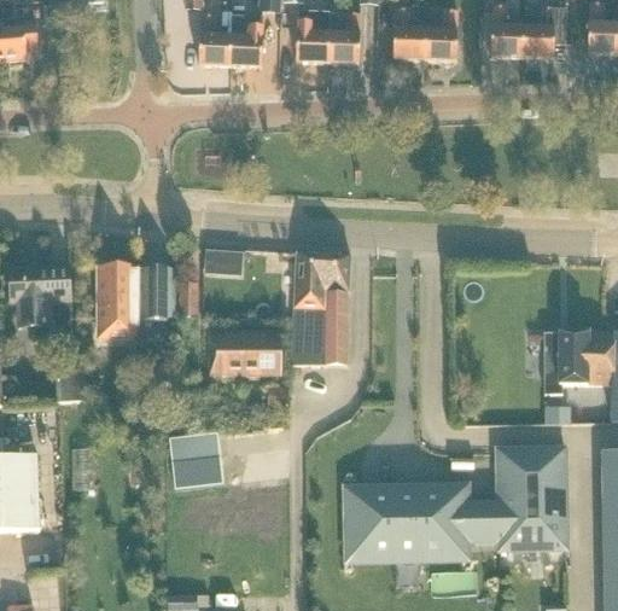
[(0,0),(5,58),(25,56),(24,47),(38,46),(35,21),(23,22),(22,15),(13,15),(12,0),(0,0)]
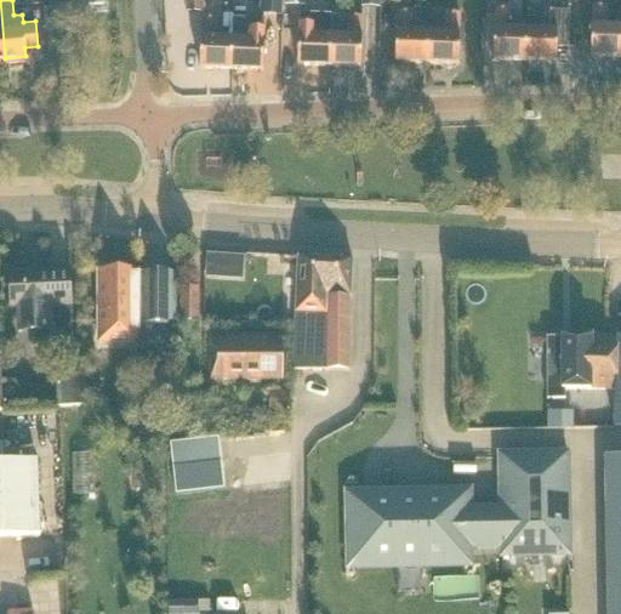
[(258,0),(258,13),(263,15),(283,15),(283,0),(258,0)]
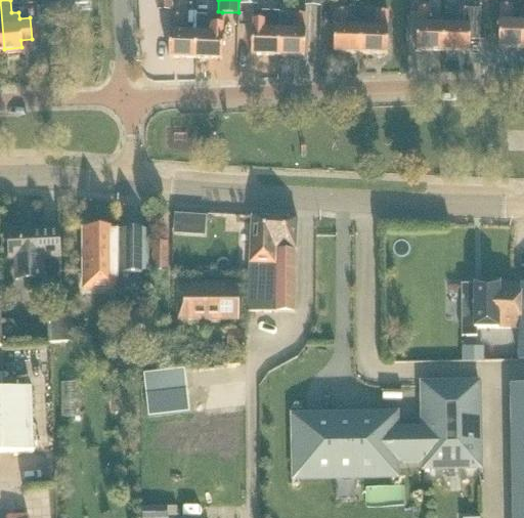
[(523,43),(523,18),(511,18),(512,1),(499,1),(499,18),(498,18),(497,43),(523,43)]
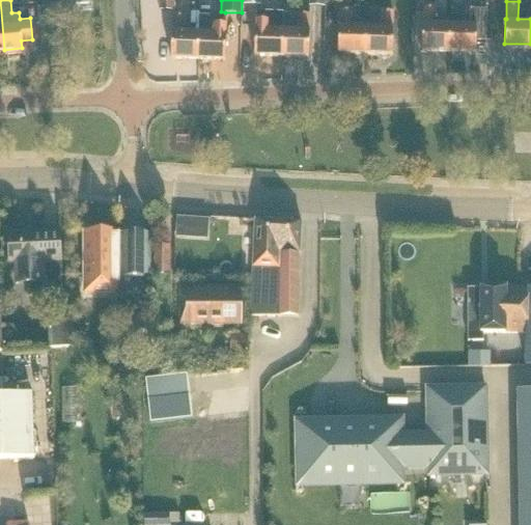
[(447,47),(448,21),(434,21),(434,4),(422,3),(422,20),(421,20),(420,46),(447,47)]
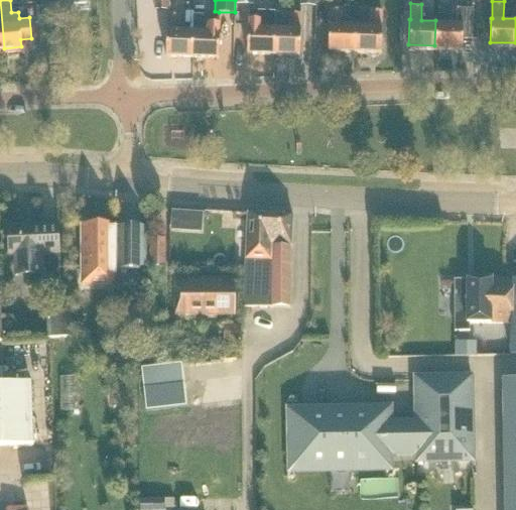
[(450,20),(435,20),(434,45),(461,46),(462,22),(461,22),(462,5),(450,5),(450,20)]
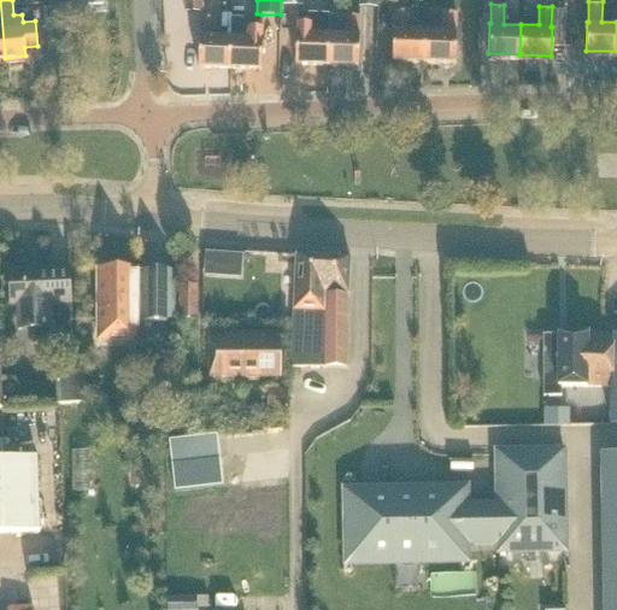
[(423,57),(424,27),(406,27),(407,7),(394,7),(393,27),(392,27),(391,57),(423,57)]
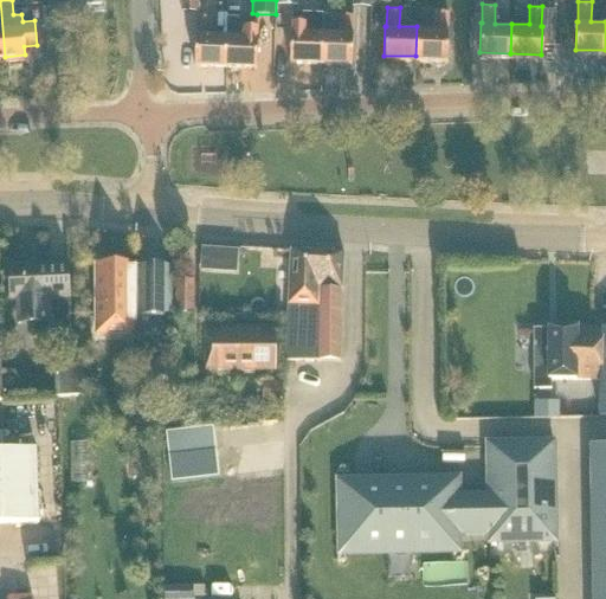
[(290,29),(289,58),(321,59),(322,10),(290,8),(290,29)]
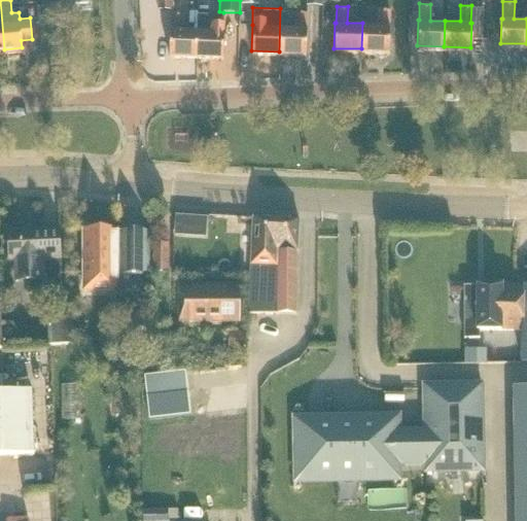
[(377,24),(362,23),(361,48),(388,49),(389,25),(388,25),(388,7),(377,7),(377,24)]
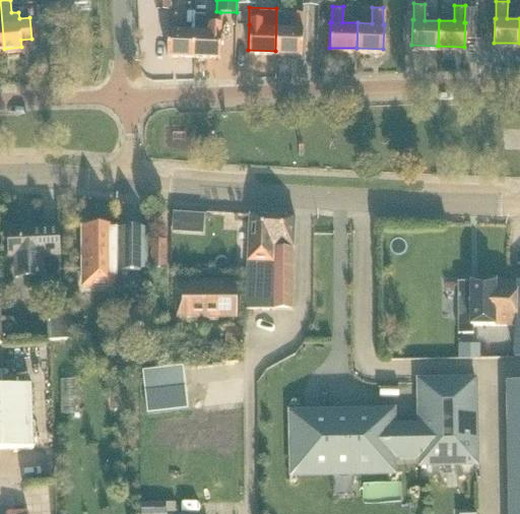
[(290,25),(275,25),(275,51),(302,52),(303,25),(302,25),(302,9),(290,8),(290,25)]
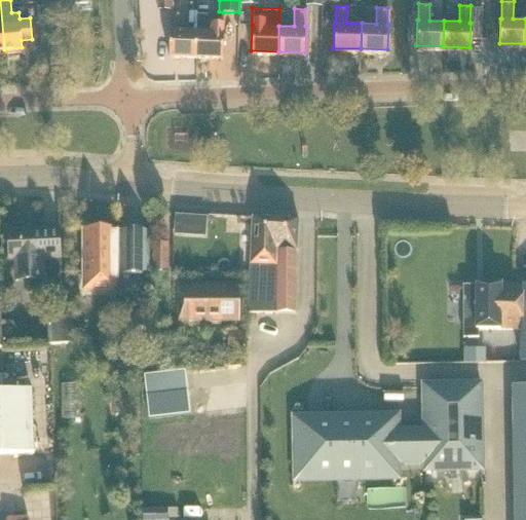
[(195,53),(196,28),(182,28),(182,11),(171,10),(170,28),(168,28),(167,52),(195,53)]
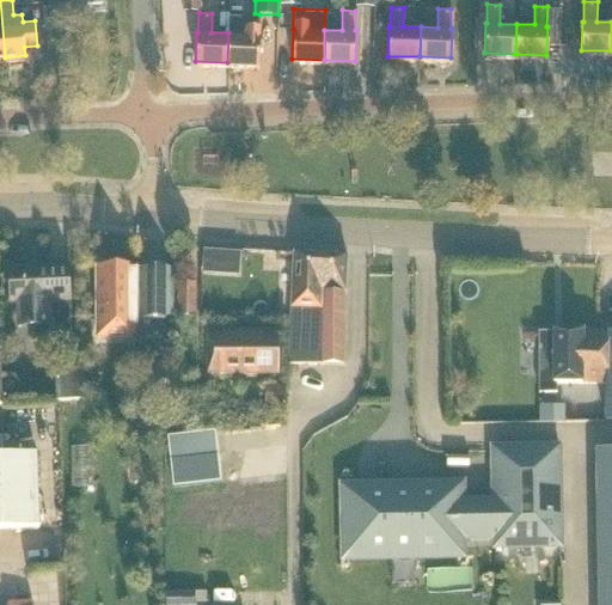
[(228,32),(227,62),(258,63),(259,35),(258,35),(259,14),(255,13),(228,13),(228,32)]
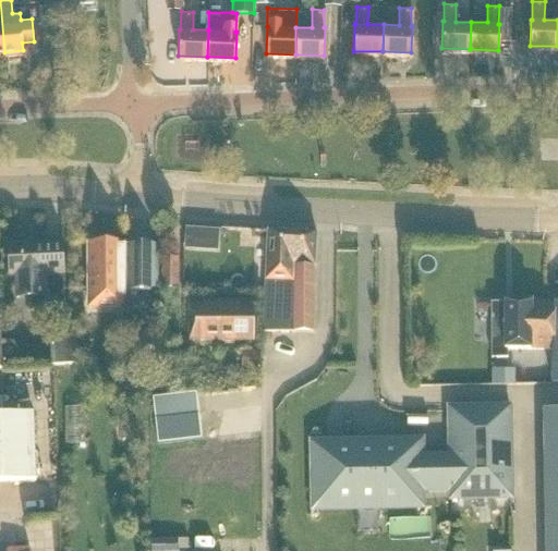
[(267,227),(262,327),(292,328),(312,329),(312,306),(313,261),(315,230),(267,227)]
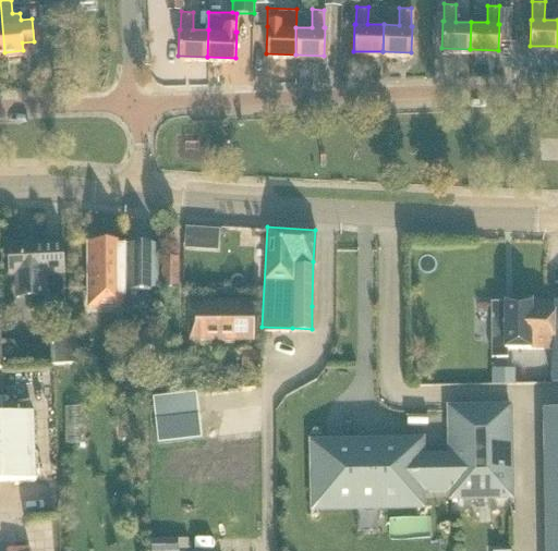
[(60,240),(44,240),(7,242),(9,277),(15,276),(15,290),(29,289),(31,304),(63,303),(60,240)]
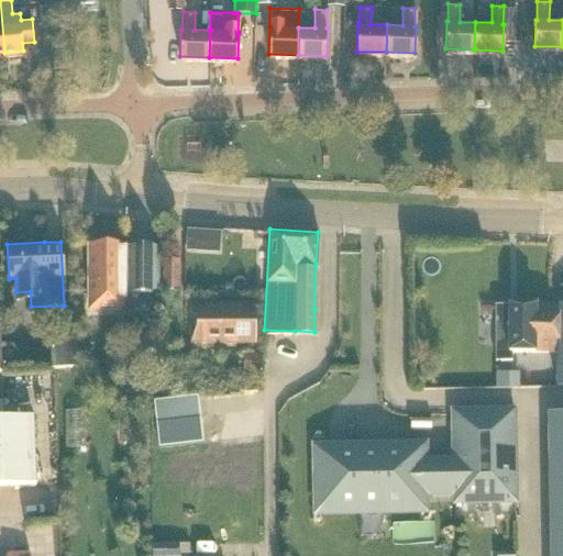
[(150,289),(150,280),(150,243),(125,243),(125,242),(88,243),(89,307),(124,306),(124,289),(150,289)]
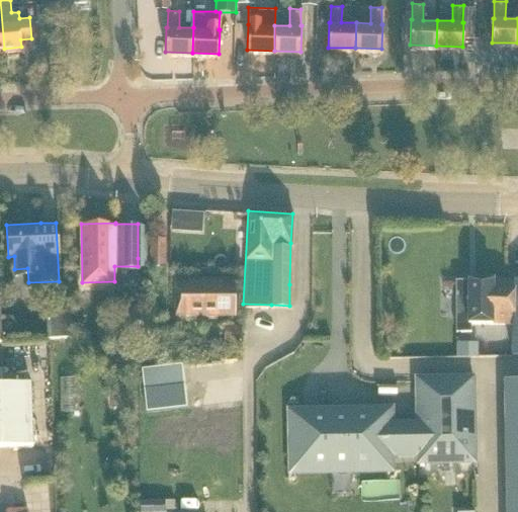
[(139,223),(140,265),(147,265),(146,223),(139,223)]
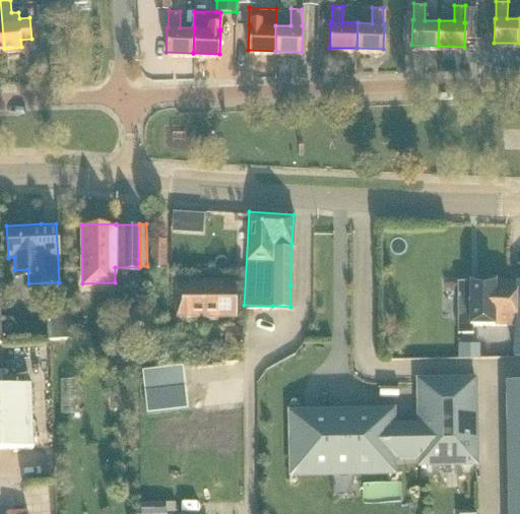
[(149,266),(166,266),(166,237),(149,237),(149,266)]
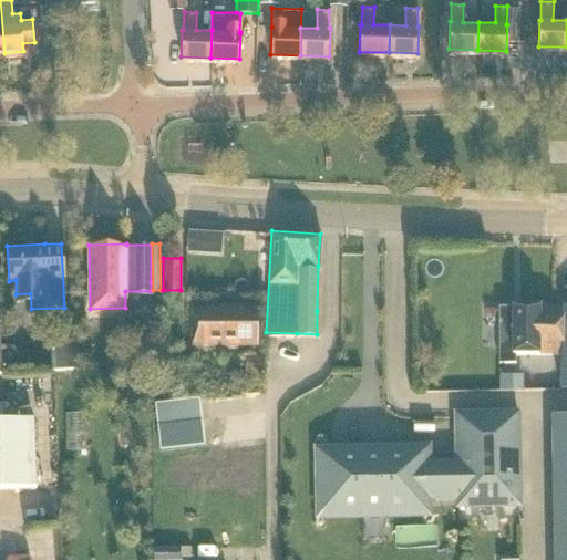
[(256,342),(256,301),(207,301),(207,299),(192,299),(192,341),(256,342)]
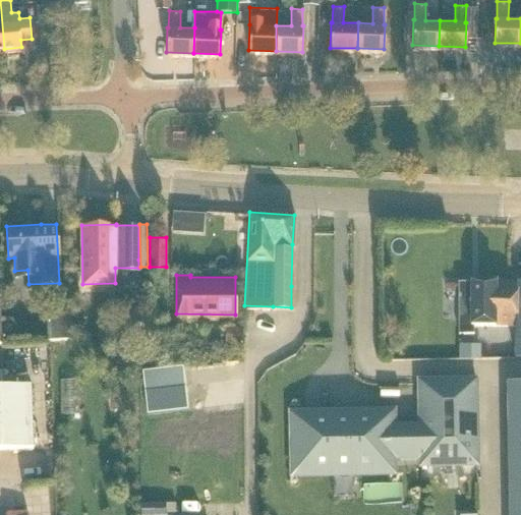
[(520,278),(457,279),(457,331),(477,331),(477,323),(514,323),(515,355),(520,354),(520,278)]
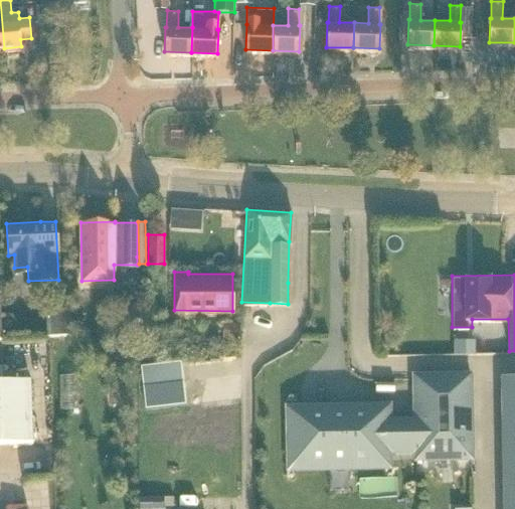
[(225,341),(239,342),(240,323),(227,322),(225,341)]
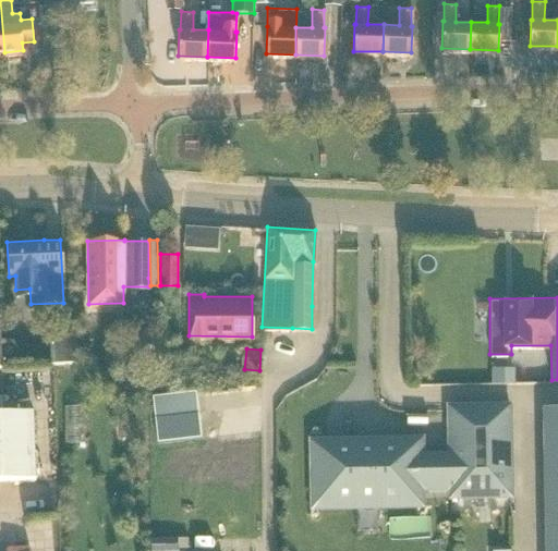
[(129,380),(128,392),(140,393),(140,381),(129,380)]
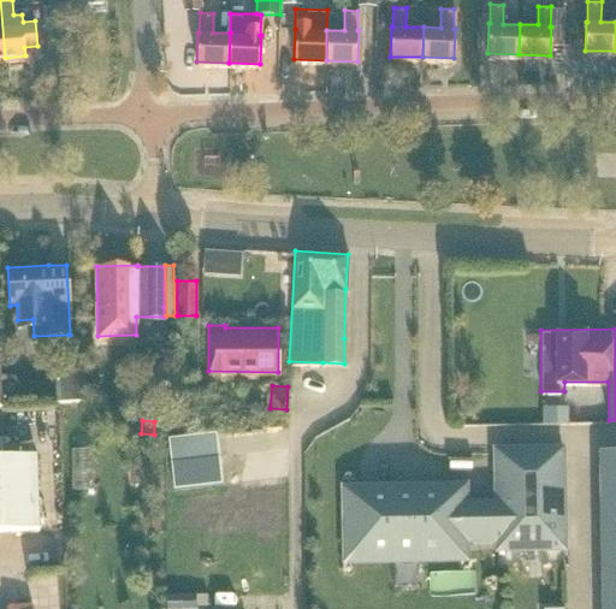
[(214,430),(169,435),(172,461),(218,456),(214,430)]
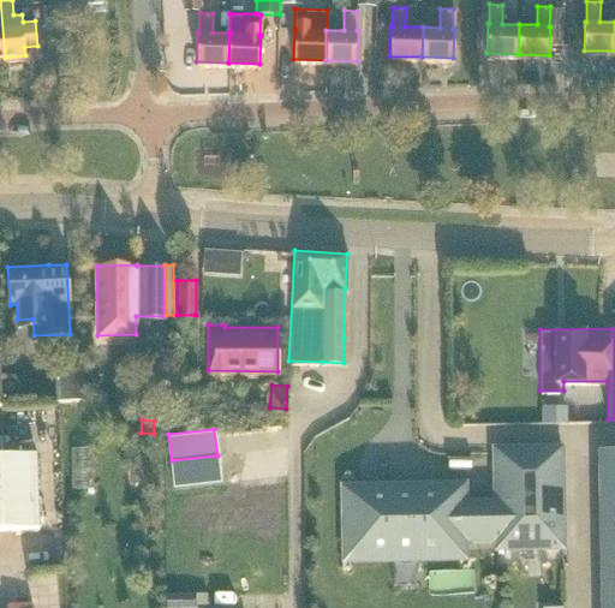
[(457,489),(352,492),(353,554),(458,553),(458,536),(499,536),(499,546),(563,544),(562,445),(495,446),(496,499),(458,499),(457,489)]
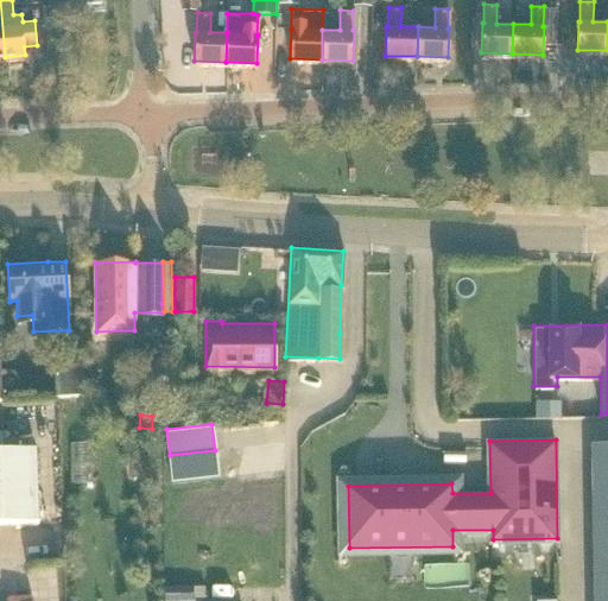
[(607,600),(607,441),(590,442),(594,600),(607,600)]
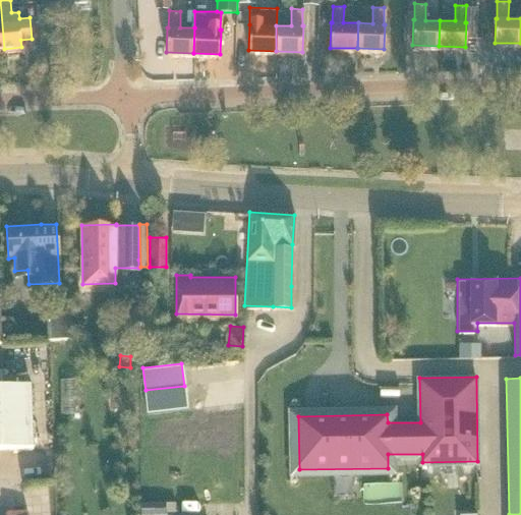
[(0,449),(35,449),(33,385),(0,386),(0,449)]
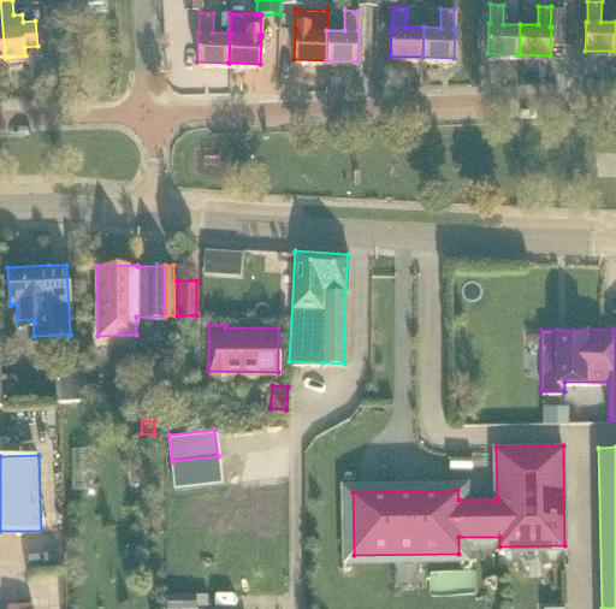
[(197,608),(197,591),(167,591),(167,608),(197,608)]
